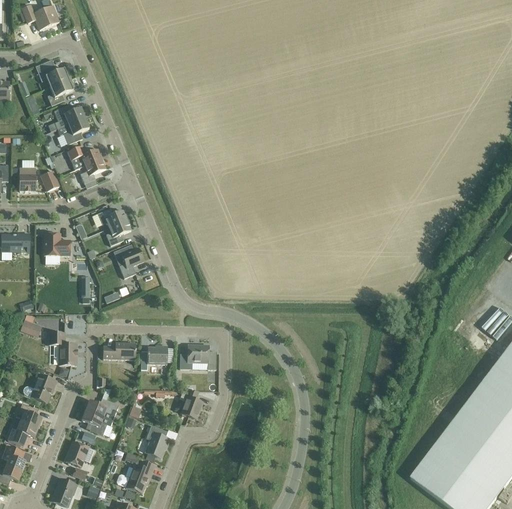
[(30,5),(22,8),(28,23),(35,20),(39,29),(59,22),(53,8),(50,0),(43,0),(41,1),(44,8),(33,13),(30,5)]
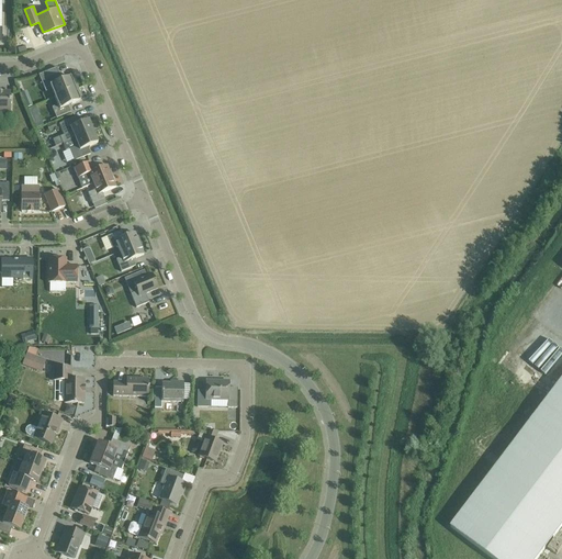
[(57,66),(38,73),(45,89),(52,87),(55,94),(77,86),(74,77),(71,77),(70,75),(62,78),(59,71),(57,66)]
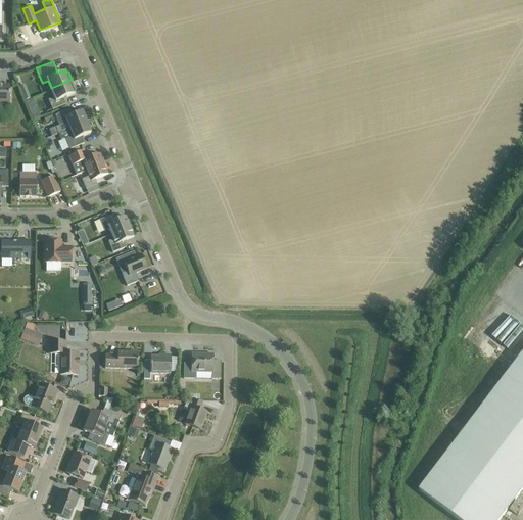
[(72,80),(51,88),(54,95),(48,98),(52,107),(66,102),(63,96),(75,91),(74,89),(76,88),(72,80)]
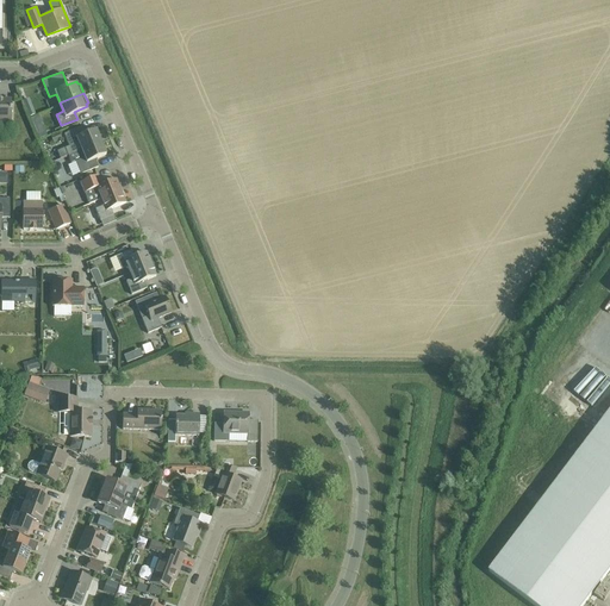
[(0,117),(11,117),(11,98),(0,97),(0,117)]
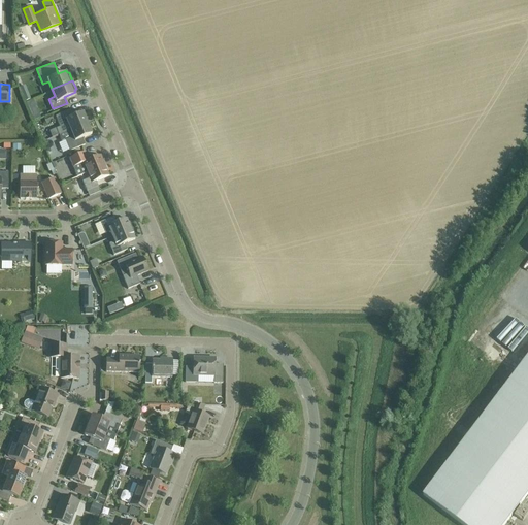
[(55,127),(50,129),(53,136),(58,133),(60,133),(70,128),(87,121),(83,110),(73,115),(70,108),(55,115),(60,125),(55,127)]
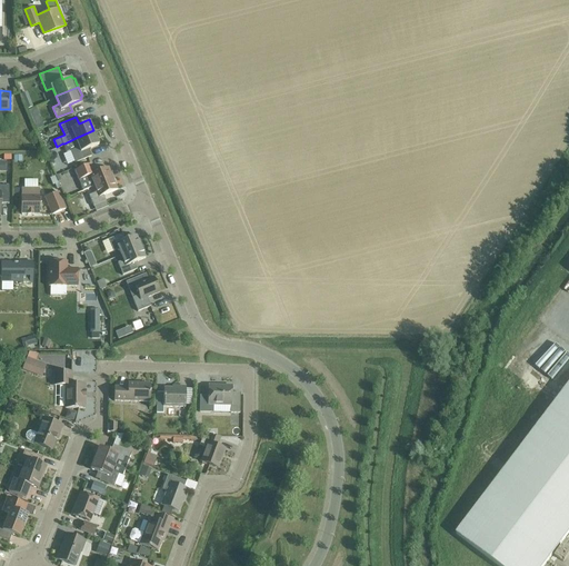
[(55,122),(47,126),(49,131),(57,128),(55,122)]
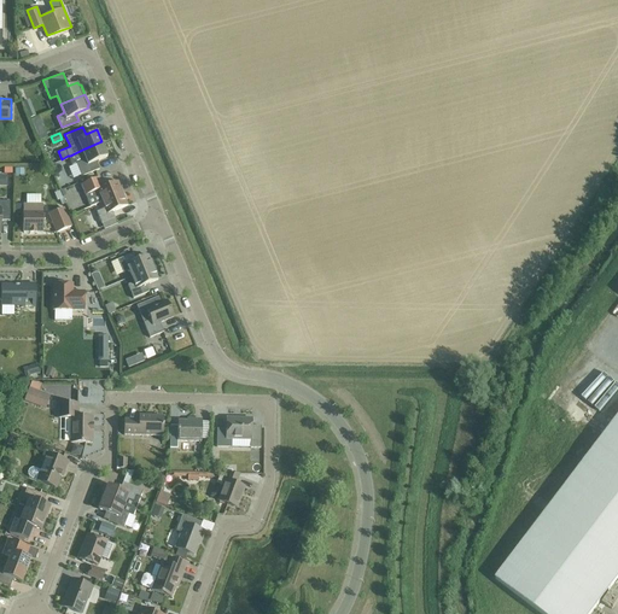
[(82,150),(70,156),(73,163),(76,162),(81,174),(99,167),(95,159),(108,155),(101,141),(82,150)]
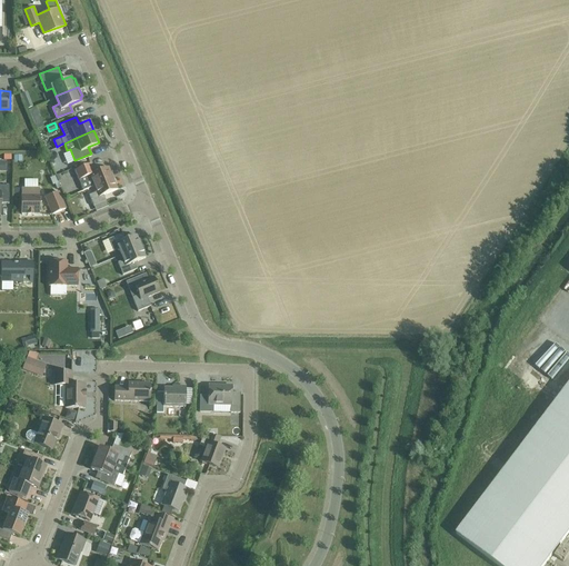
[(95,171),(93,171),(92,167),(90,161),(83,165),(75,168),(83,188),(93,184),(112,176),(108,165),(102,168),(95,171)]
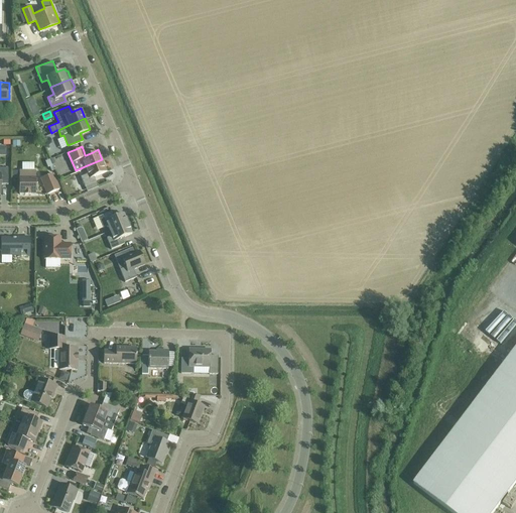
[(50,157),(44,159),(47,166),(49,165),(51,169),(54,168),(50,157)]
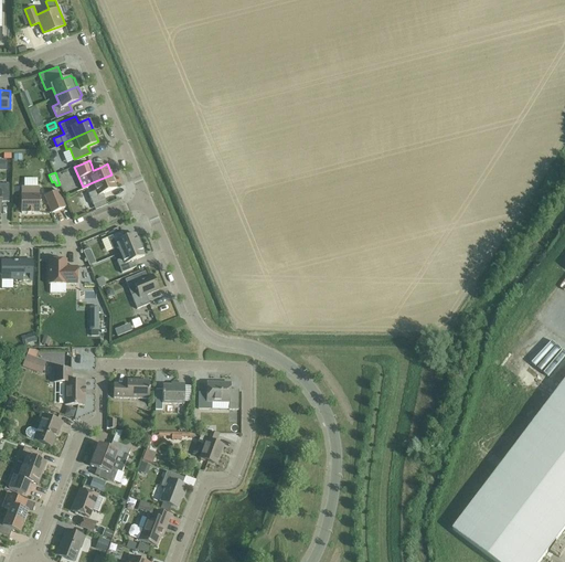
[(112,175),(93,182),(95,189),(88,192),(93,202),(105,198),(103,191),(117,186),(112,175)]
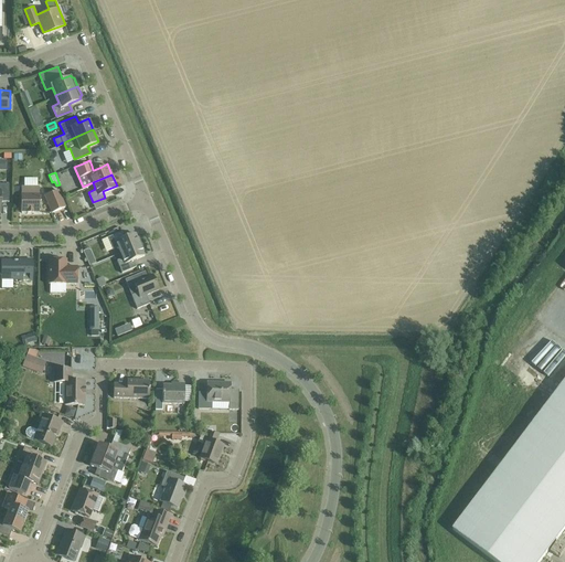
[(0,208),(1,209),(1,200),(9,200),(9,182),(0,181),(0,208)]
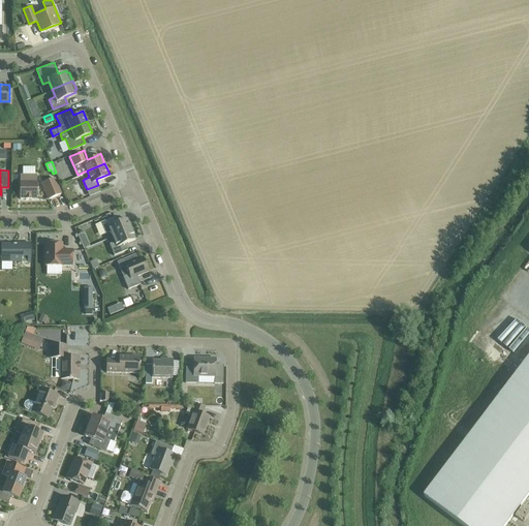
[(31,197),(36,197),(36,181),(36,173),(20,173),(20,180),(20,196),(26,196),(26,197),(31,197)]
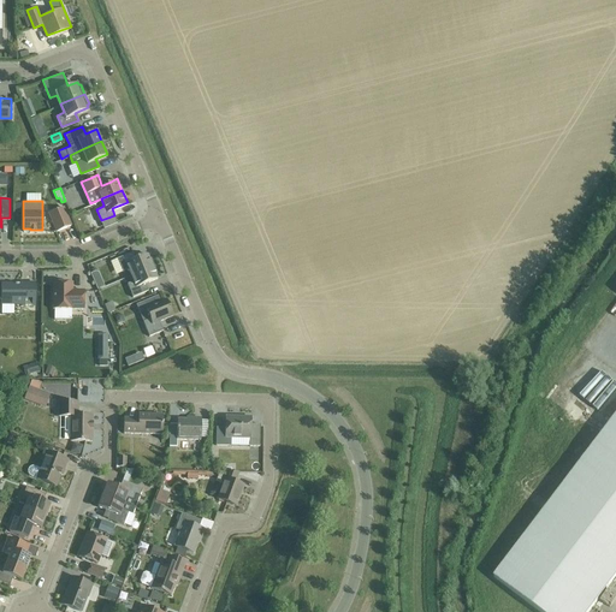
[(49,211),(57,230),(71,224),(63,205),(49,211)]
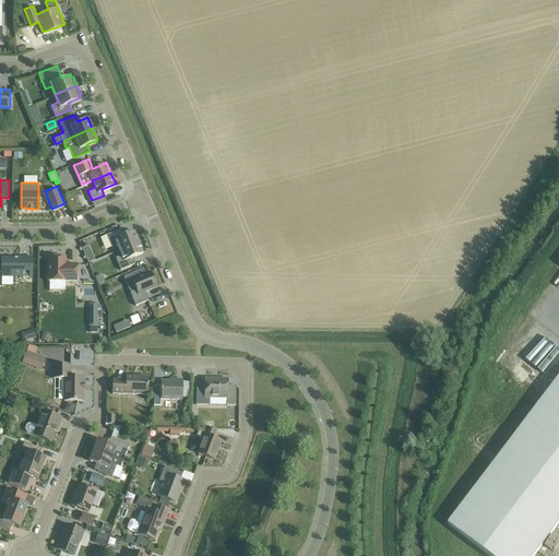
[(119,248),(138,240),(133,229),(122,234),(120,227),(106,233),(111,245),(116,244),(117,244),(119,248)]
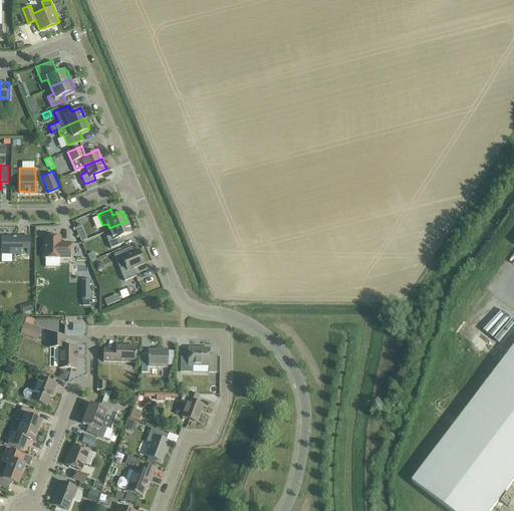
[(126,221),(109,228),(110,232),(110,234),(106,235),(110,246),(123,241),(121,235),(132,231),(126,221)]
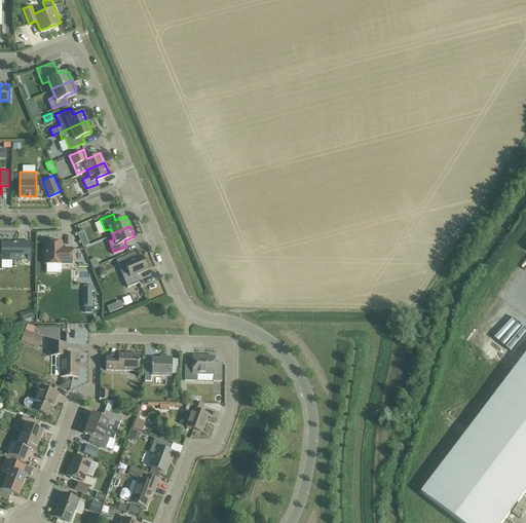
[(86,236),(80,238),(83,246),(88,243),(86,236)]
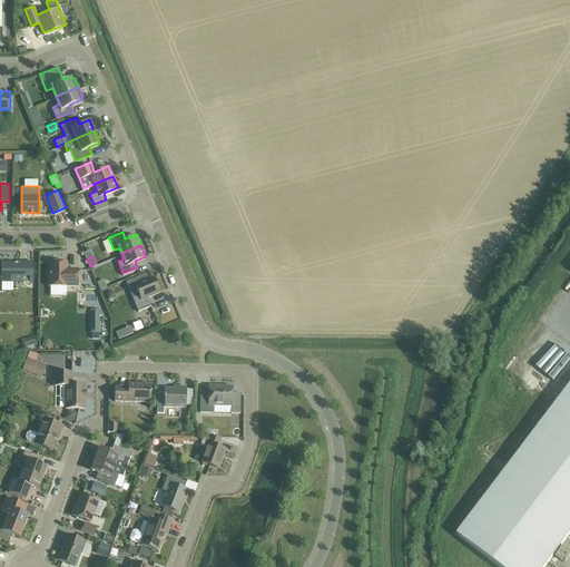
[(19,261),(1,261),(1,270),(1,276),(1,280),(2,280),(13,280),(20,280),(20,281),(32,281),(32,260),(19,260),(19,261)]
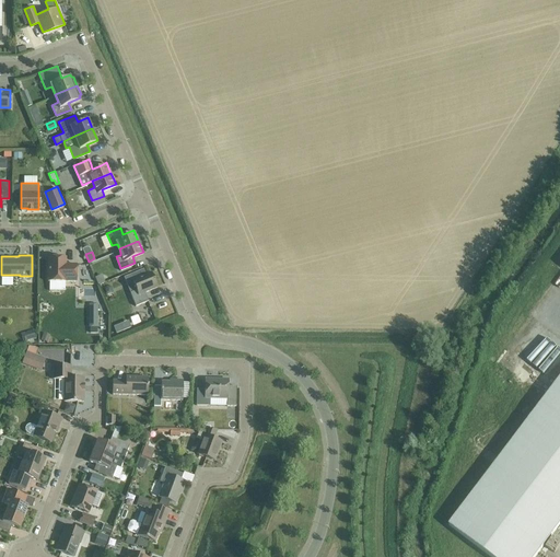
[(48,255),(48,279),(77,279),(77,263),(66,263),(66,255),(48,255)]
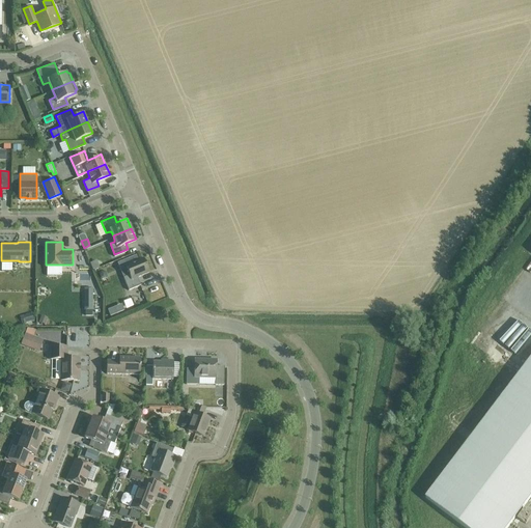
[(130,273),(123,276),(129,288),(140,283),(137,275),(148,271),(143,257),(138,259),(136,253),(129,256),(131,261),(126,265),(130,273)]
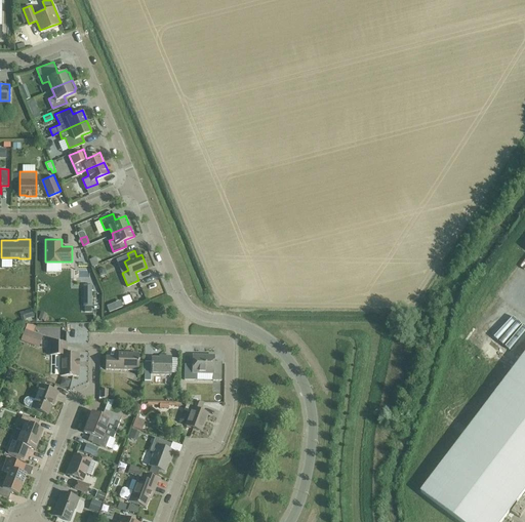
[(95,256),(88,259),(91,266),(97,263),(95,256)]
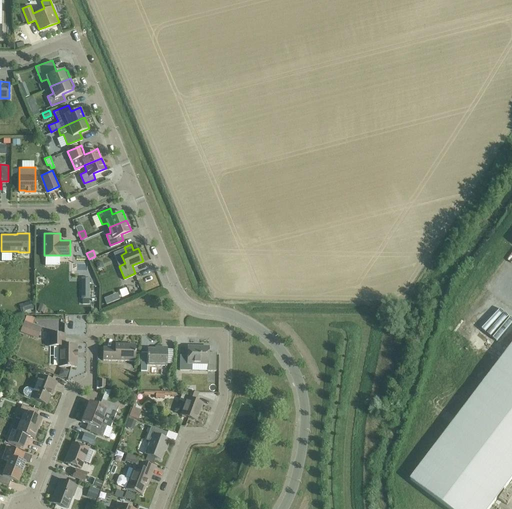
[(110,294),(103,297),(106,303),(113,300),(110,294)]
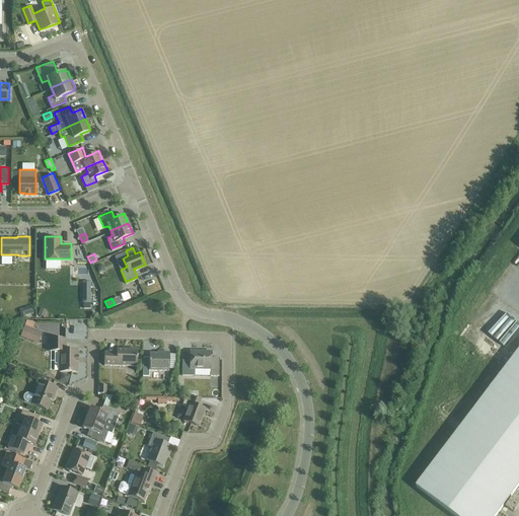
[(46,309),(40,307),(38,313),(44,315),(46,309)]
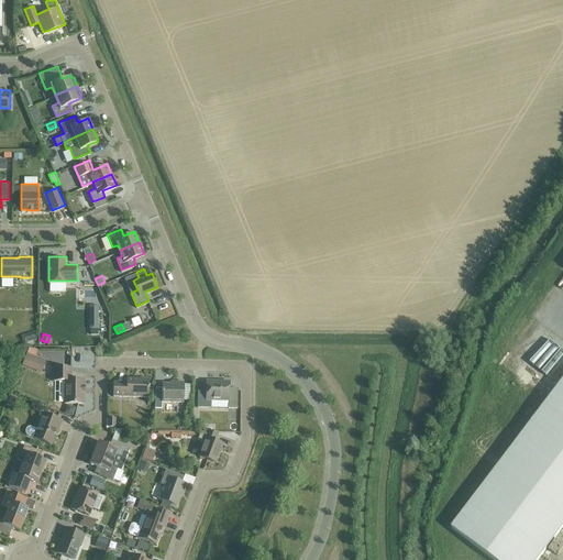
[(41,348),(41,353),(59,354),(59,359),(69,360),(69,349),(41,348)]
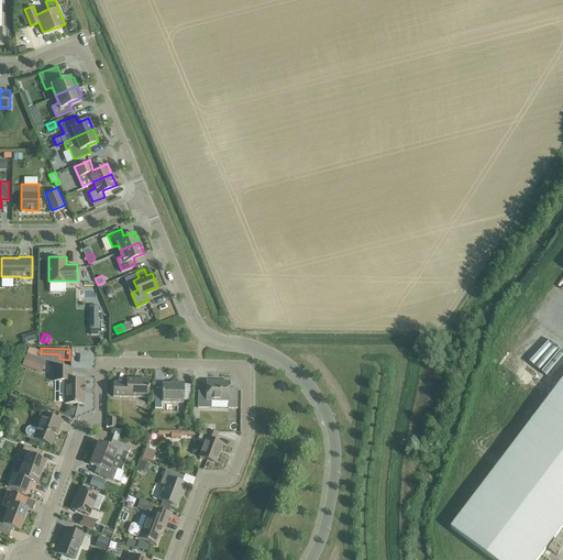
[(31,366),(35,355),(26,351),(22,363),(31,366)]
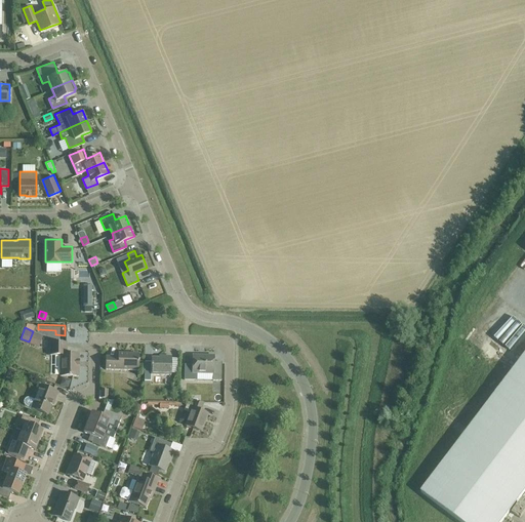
[(78,374),(79,353),(66,353),(66,342),(49,340),(49,353),(61,353),(59,374),(78,374)]
